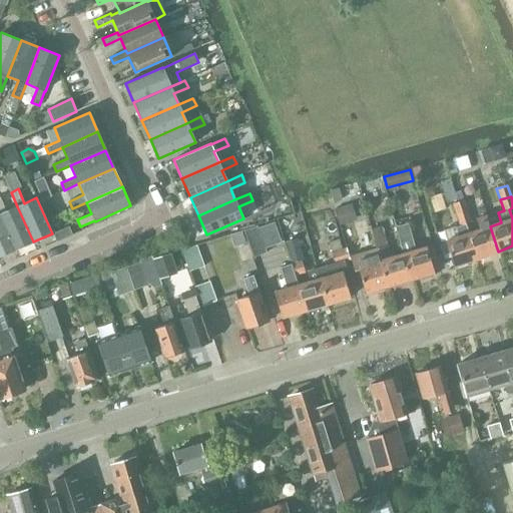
[(0,217),(14,249),(33,241),(17,206),(6,211),(0,197),(0,217)]
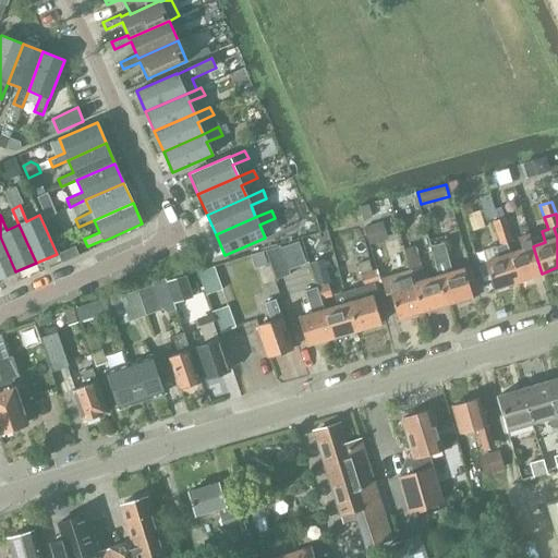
[(493,221),(496,233),(508,230),(504,217),(493,221)]
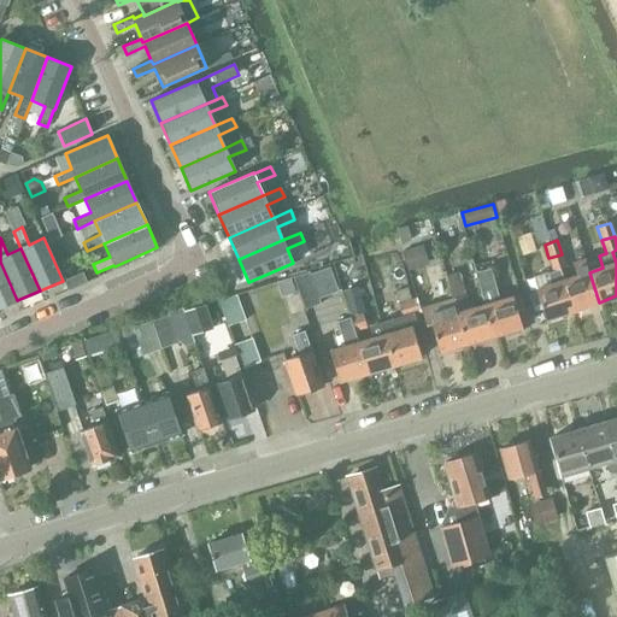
[(403,251),(407,270),(428,265),(423,245),(403,251)]
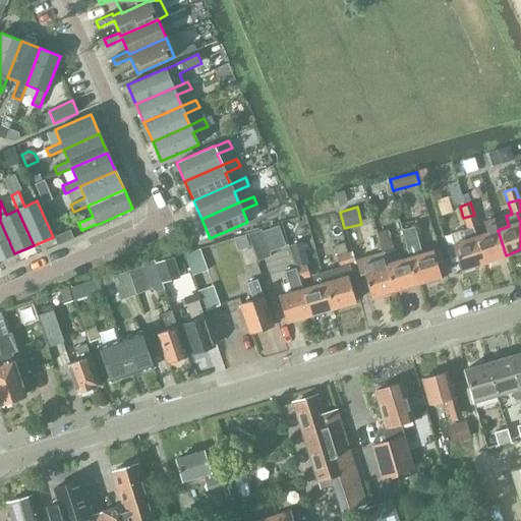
[(51,208),(43,212),(48,222),(56,218),(51,208)]
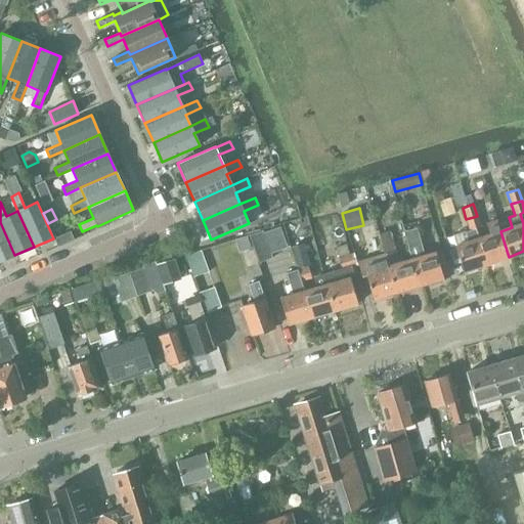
[(477,216),(466,219),(470,230),(481,227),(477,216)]
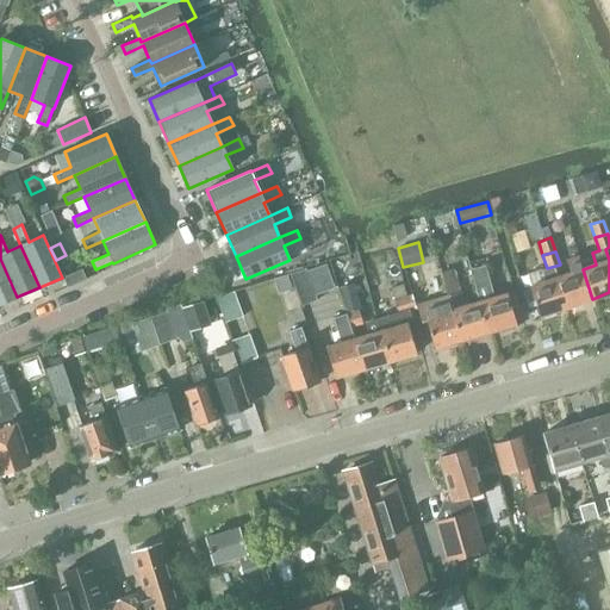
[(571,273),(556,278),(566,307),(592,299),(583,269),(578,256),(566,260),(571,273)]
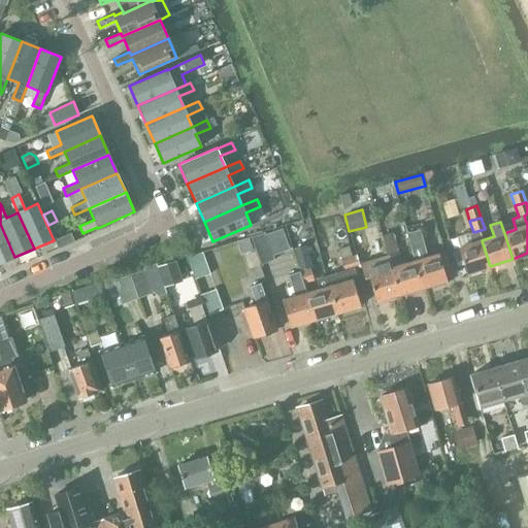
[(0,263),(14,257),(0,224),(0,263)]
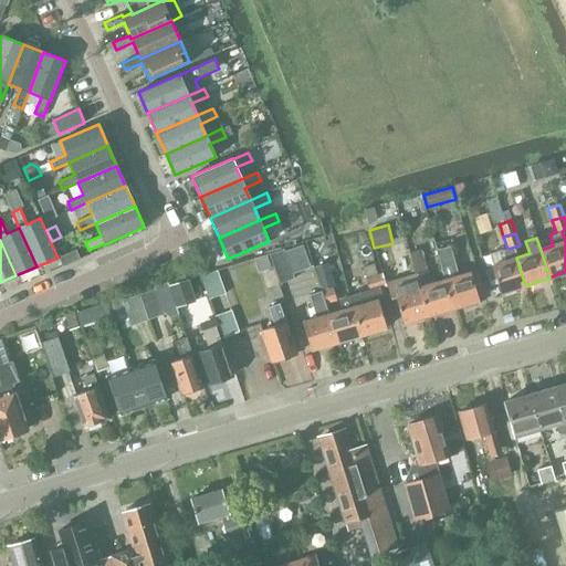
[(269,254),(280,284),(294,279),(283,249),(269,254)]
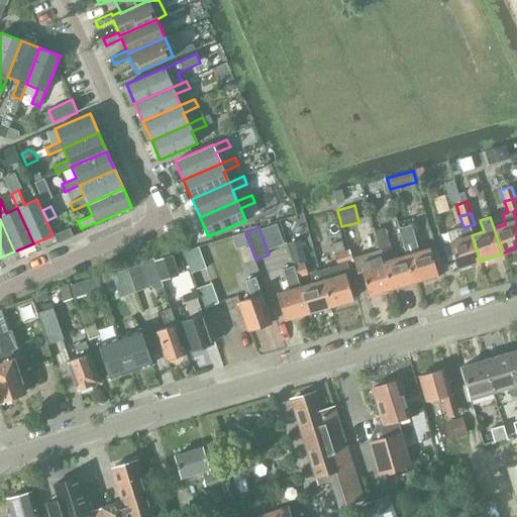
[(69,228),(53,235),(57,243),(73,236),(69,228)]
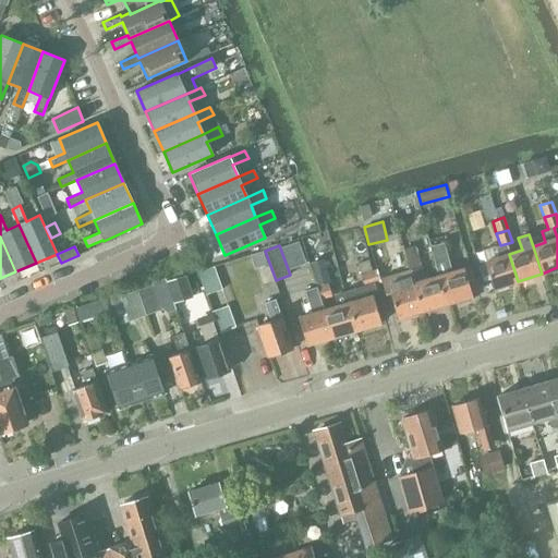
[(402,250),(409,271),(410,270),(422,311),(447,303),(438,276),(425,280),(414,246),(402,250)]
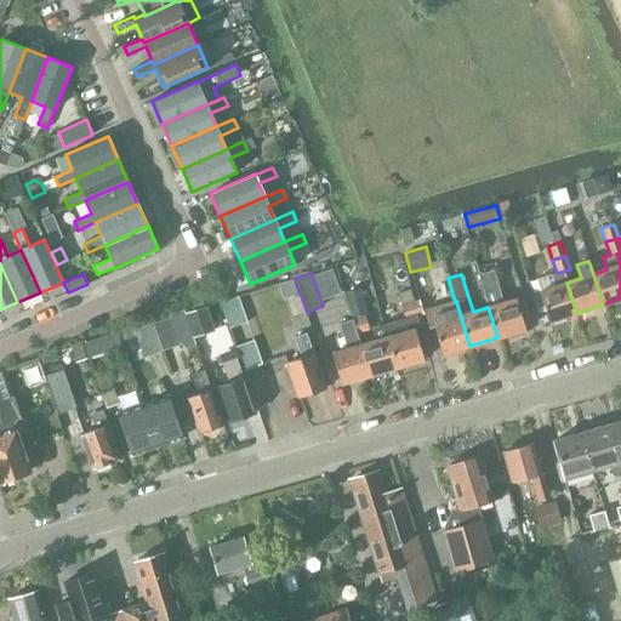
[(479,281),(488,307),(497,337),(508,335),(510,339),(524,334),(523,330),(525,330),(524,325),(530,323),(523,297),(516,300),(516,298),(501,303),(494,278),(479,281)]
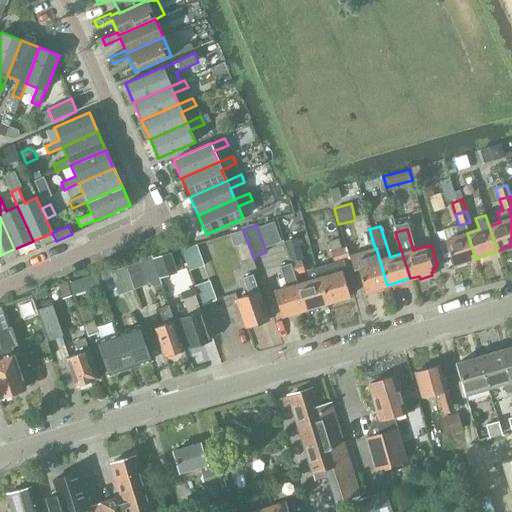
[(240,232),(230,235),(234,246),(244,242),(240,232)]
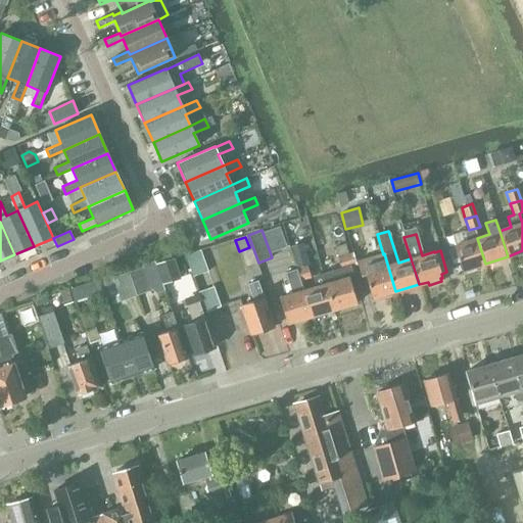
[(485,264),(477,238),(454,245),(463,271),(485,264)]
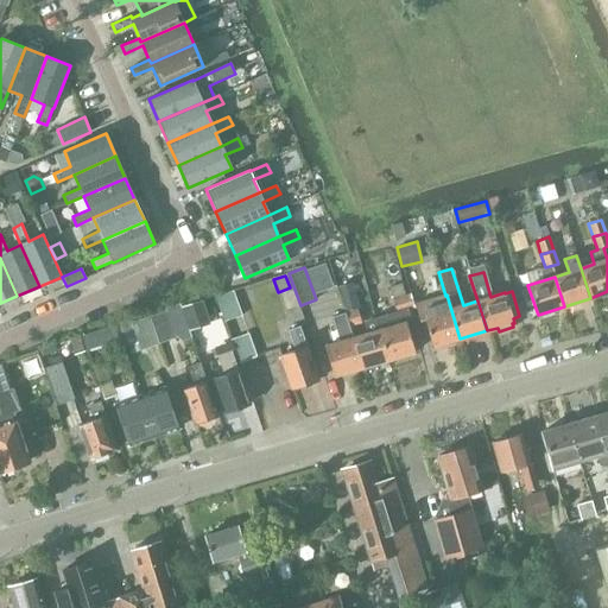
[(397,312),(375,318),(387,360),(415,353),(406,323),(411,321),(407,309),(416,306),(415,306),(410,293),(405,296),(401,284),(390,287),(397,312)]
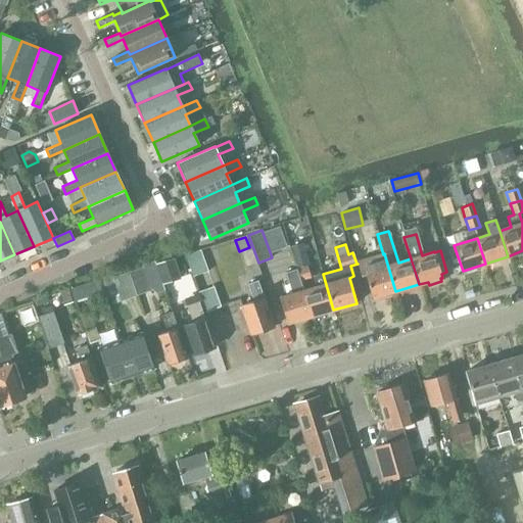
[(199,250),(185,254),(193,276),(207,272),(199,250)]
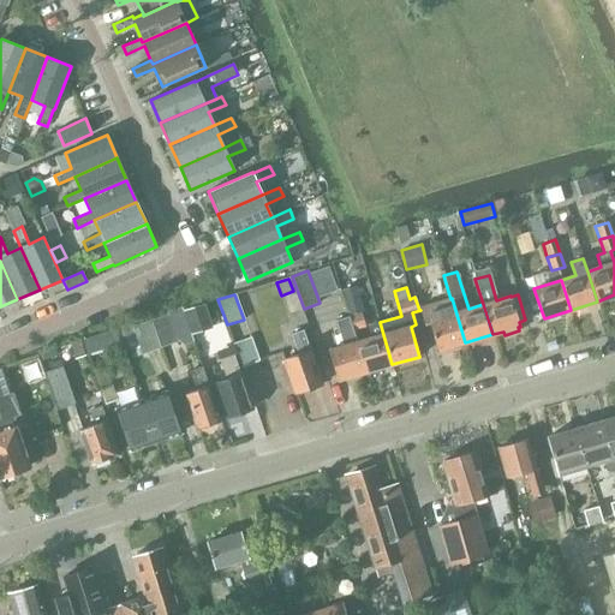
[(202,303),(204,312),(220,308),(216,297),(202,303)]
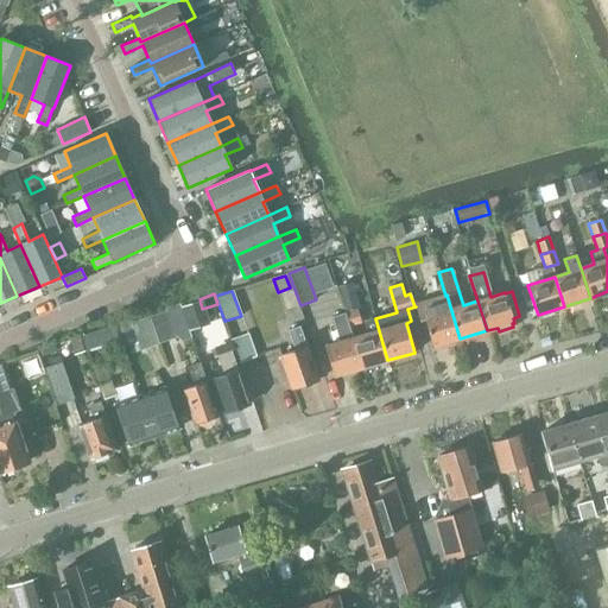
[(415,305),(416,306),(419,321),(424,320),(434,347),(460,339),(447,295),(445,296),(415,305)]
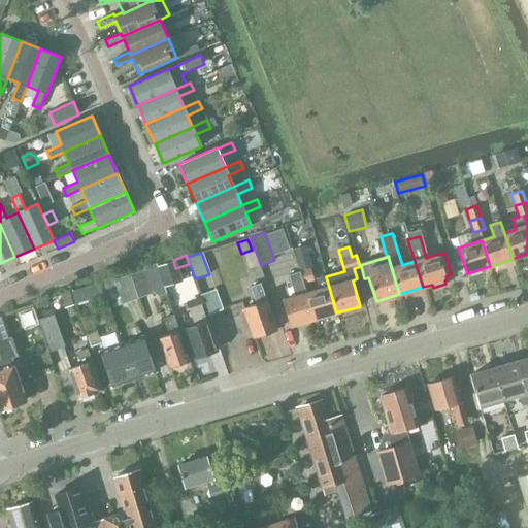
[(307,261),(298,263),(300,271),(303,284),(314,279),(307,261)]
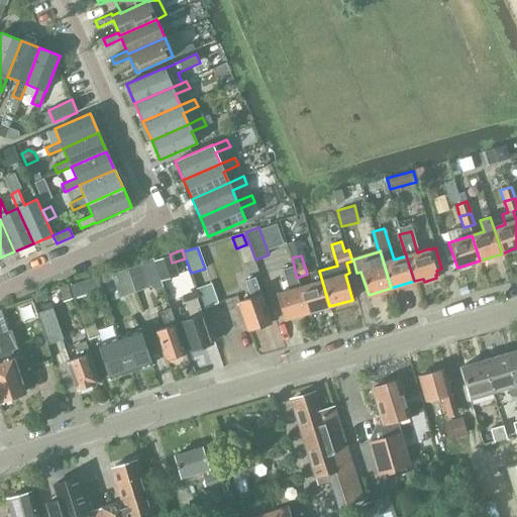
[(141,264),(127,269),(134,292),(149,287),(141,264)]
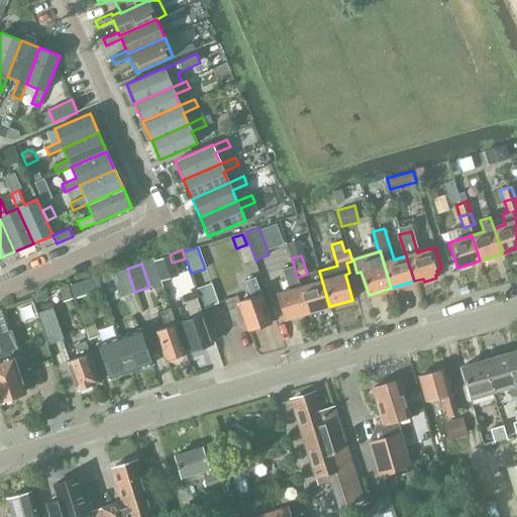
[(299,288),(300,287),(297,278),(294,266),(283,269),(286,281),(287,281),(290,290),(276,294),(284,319),(307,313),(299,288)]
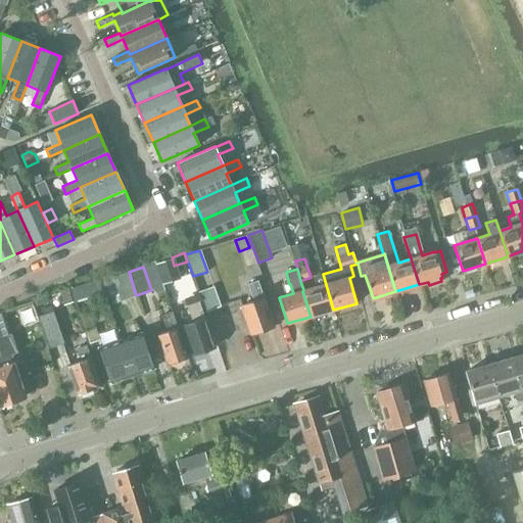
[(136,295),(129,272),(112,277),(111,275),(98,279),(100,287),(113,282),(121,300),(136,295)]
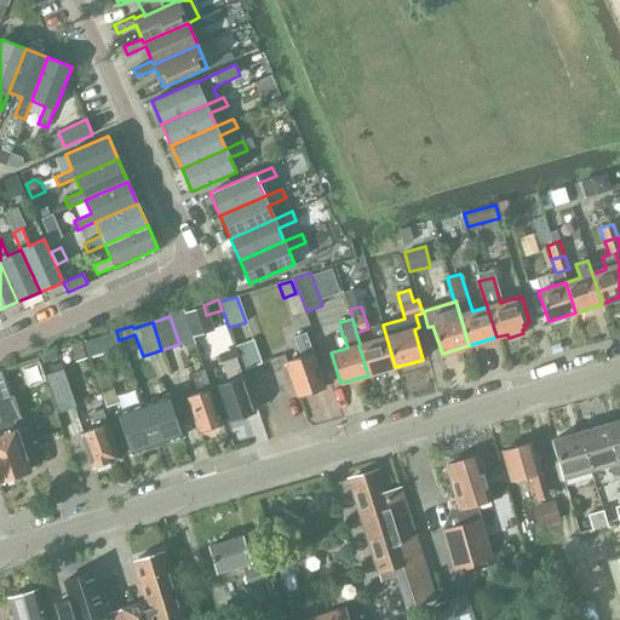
[(374,340),(360,344),(359,345),(368,375),(395,367),(383,325),(374,327),(372,333),(374,340)]
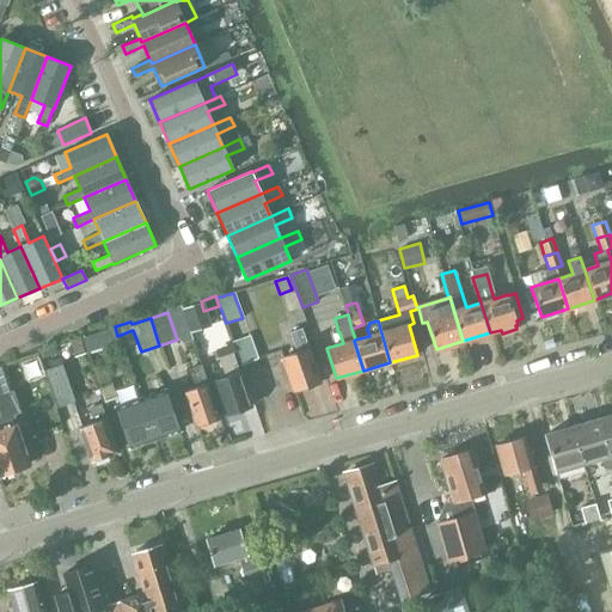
[(289,332),(297,353),(281,359),(293,392),(320,383),(301,329),(289,332)]
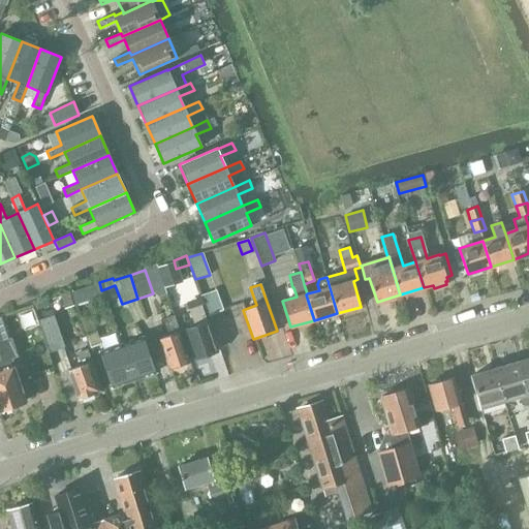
[(87,286),(71,291),(74,304),(91,299),(87,286)]
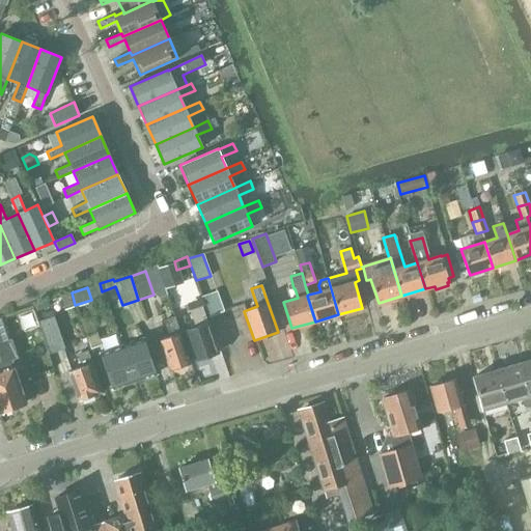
[(216,291),(202,297),(208,316),(223,311),(216,291)]
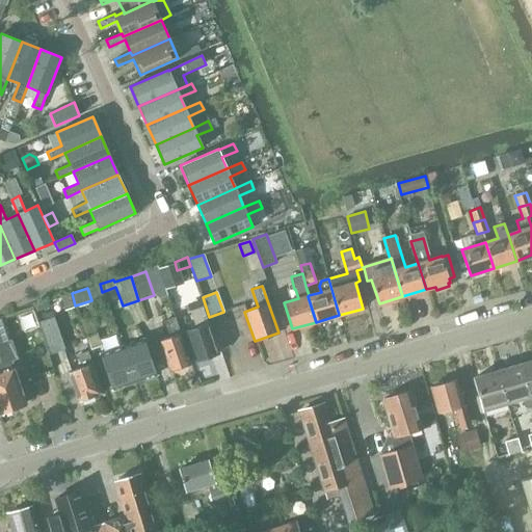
[(186,331),(196,361),(218,353),(202,307),(190,311),(195,328),(186,331)]
